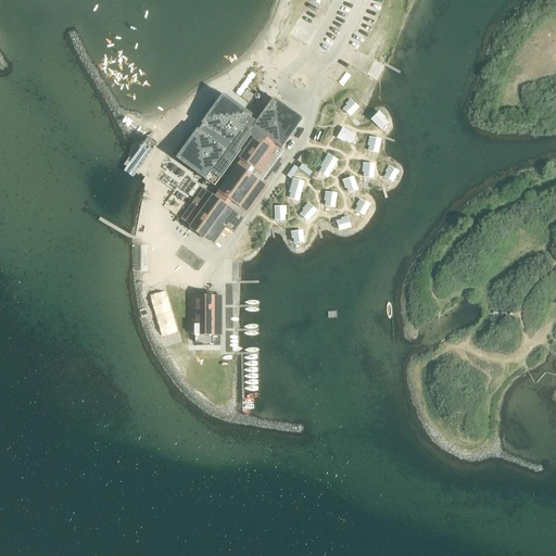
[(194,128),(173,159),(202,180),(209,171),(217,178),(238,150),(237,149),(249,133),(255,137),(251,141),(241,155),(240,158),(241,159),(214,197),(203,189),(180,219),(190,226),(188,228),(202,238),(203,236),(213,242),(225,226),(234,232),(248,214),(247,214),(266,187),(267,187),(289,156),(280,150),(285,143),(290,136),(301,119),(294,115),(272,99),(255,122),(249,116),(249,115),(241,109),(220,95),(211,108),(200,122),(201,124),(197,129),(194,128)]
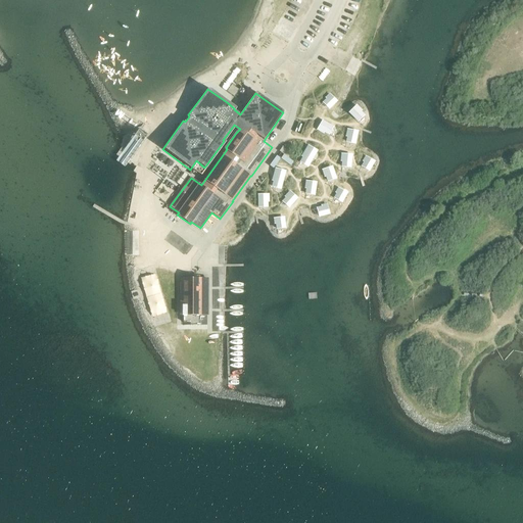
[(325,100),(323,103),(328,108),(335,101),(329,94),(324,100),(325,100)]
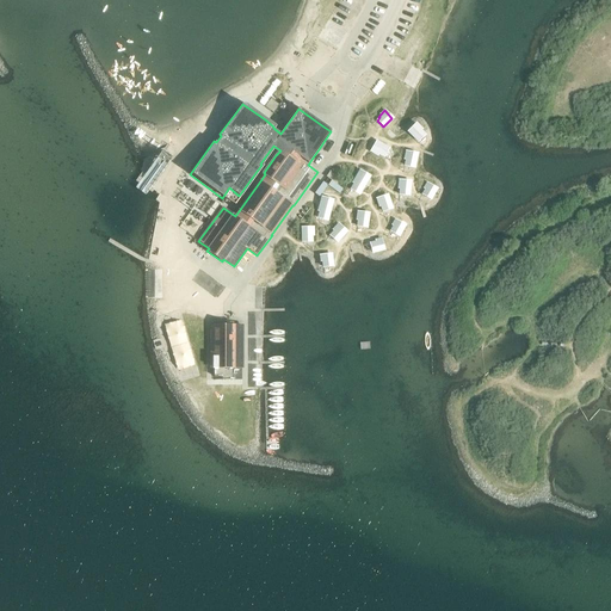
[(421,130),(415,124),(408,131),(418,142),(424,135),(420,131),(421,130)]
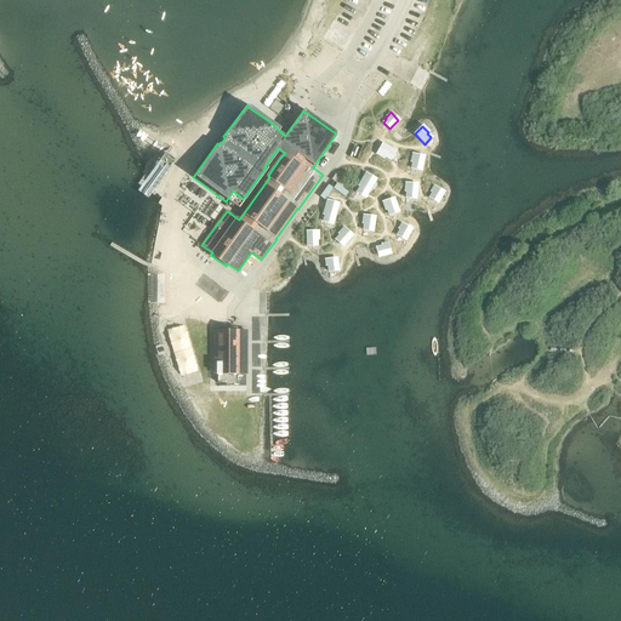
[(385,157),(389,159),(394,152),(382,144),(376,154),(383,158),(385,157)]
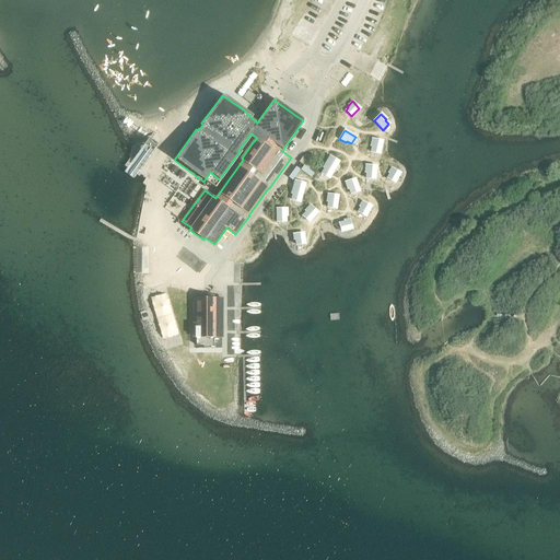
[(378,153),(381,141),(372,139),(370,147),(372,147),(371,152),(378,153)]
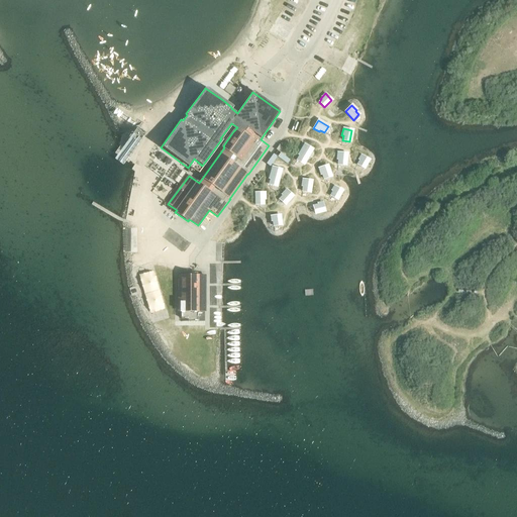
[(297,157),(295,161),(302,165),(311,149),(303,144),(296,156),(297,157)]
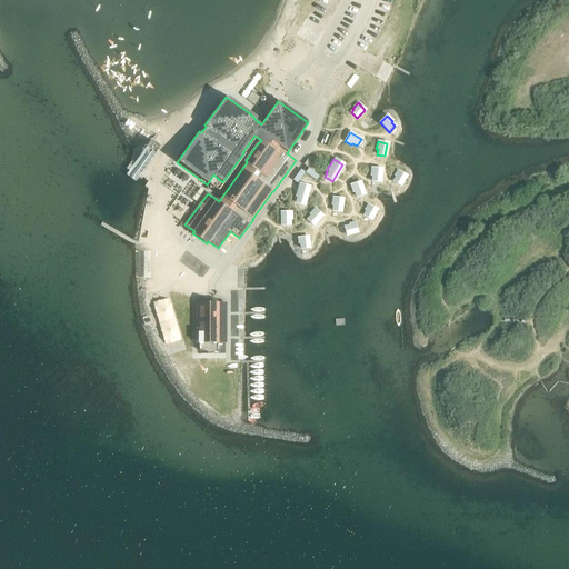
[(381,169),(371,168),(371,176),(372,176),(372,181),(380,182),(381,169)]
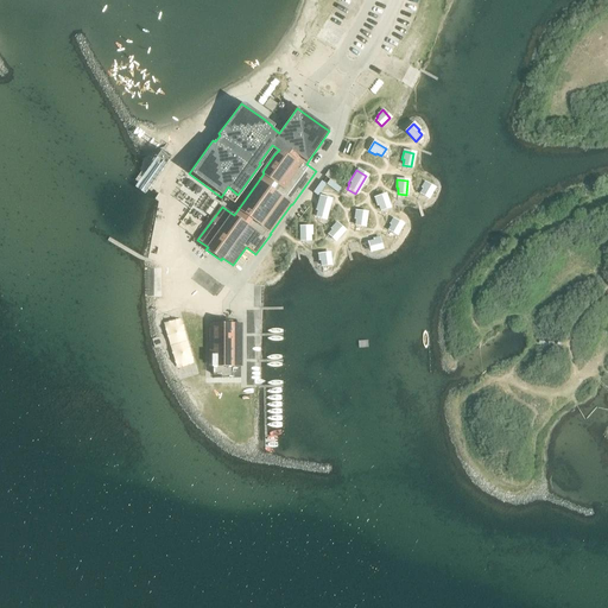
[(423,188),(420,194),(428,198),(434,188),(425,182),(422,188),(423,188)]
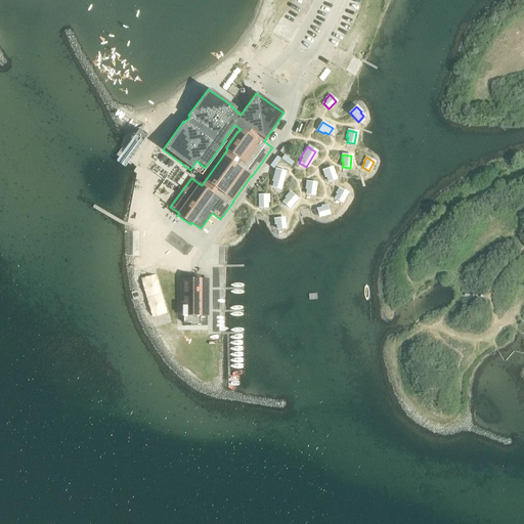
[(329,181),(336,179),(332,168),(323,170),(325,177),(326,176),(329,181)]
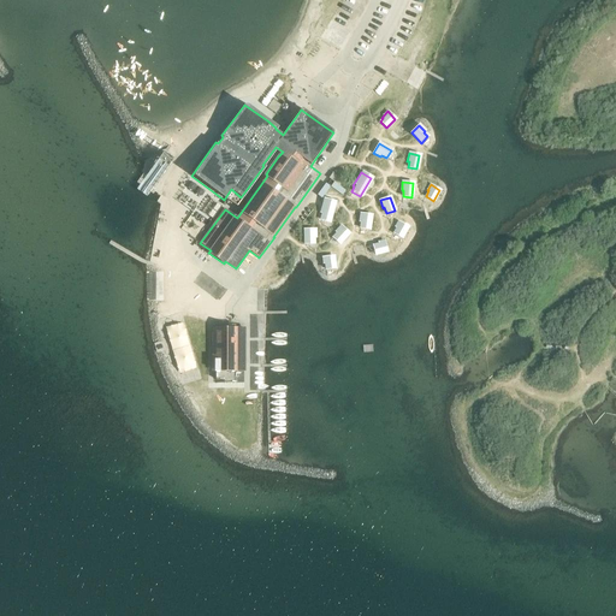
[(323,199),(318,214),(320,214),(319,219),(327,223),(333,202),(323,199)]
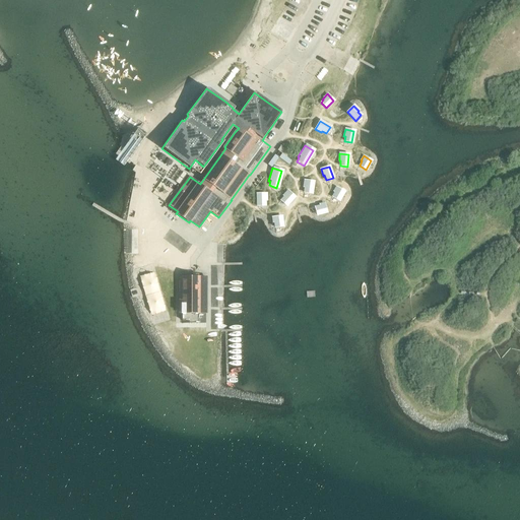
[(304,193),(312,194),(313,182),(305,180),(304,187),(305,187),(304,193)]
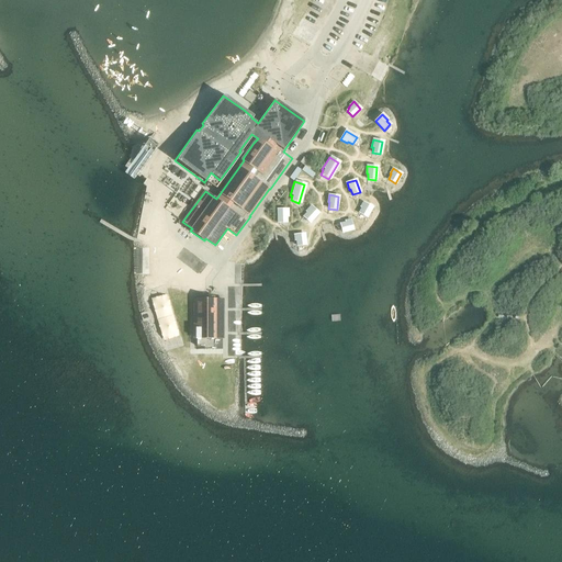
[(359,213),(366,217),(372,208),(363,202),(360,208),(361,208),(359,213)]
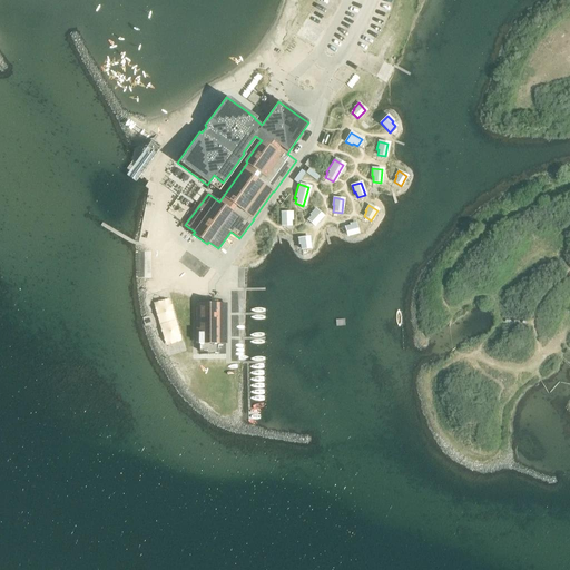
[(323,216),(315,209),(311,215),(312,216),(308,220),(314,226),(323,216)]
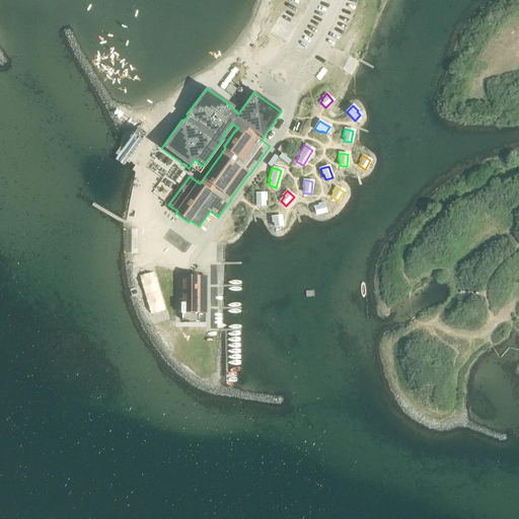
[(256,206),(264,206),(264,200),(266,200),(265,194),(256,194),(256,206)]
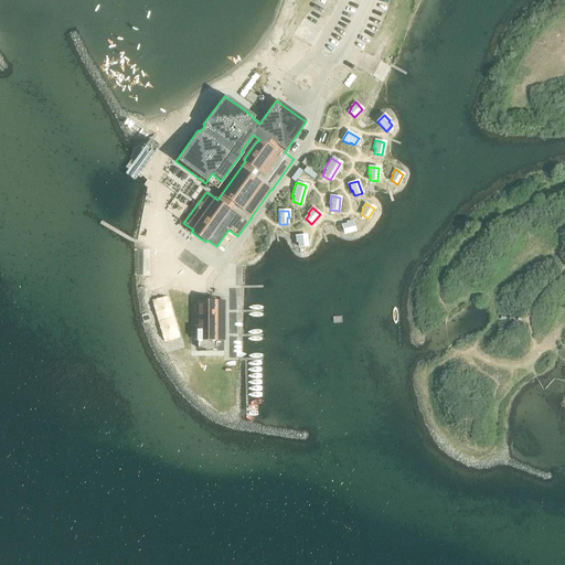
[(343,234),(354,231),(352,222),(347,223),(348,224),(342,226),(343,234)]
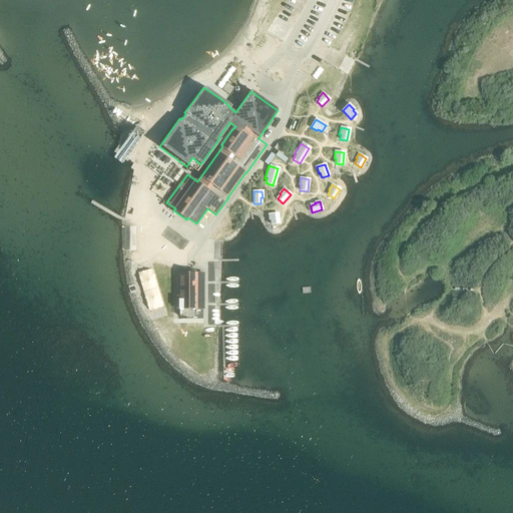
[(272,224),(279,223),(278,213),(269,214),(270,219),(271,219),(272,224)]
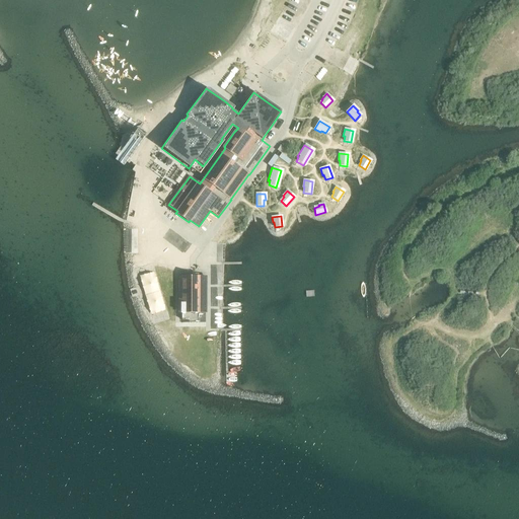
[(178,313),(205,312),(205,301),(198,301),(198,276),(178,276),(178,313)]
